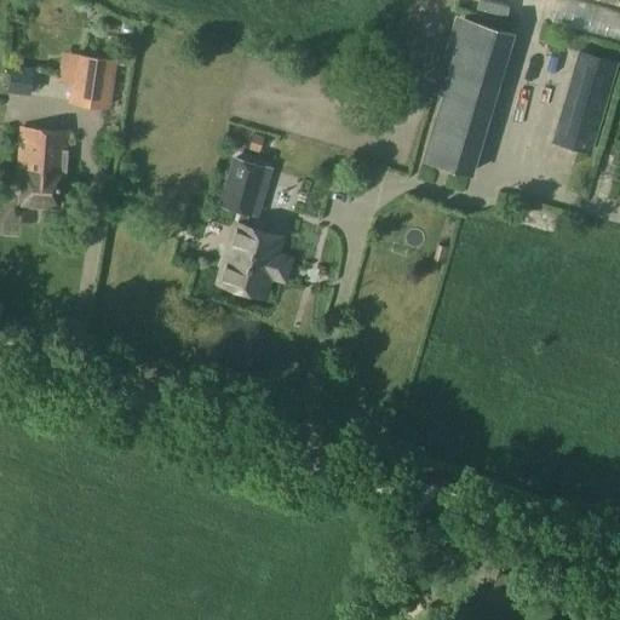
[(441,95),(422,159),(471,173),(514,32),(454,13),(431,92),(441,95)]
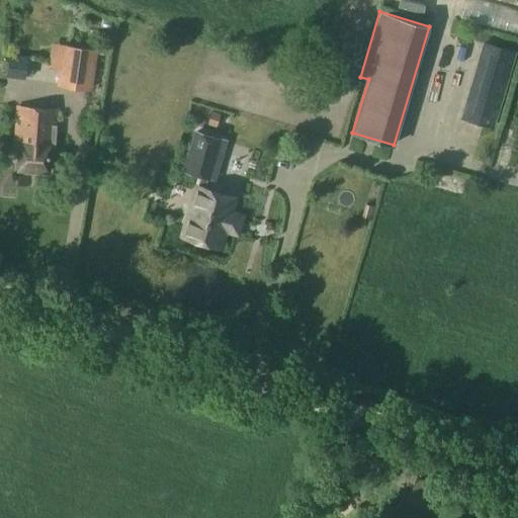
[(514,52),(484,42),(468,94),(499,102),(514,52)]
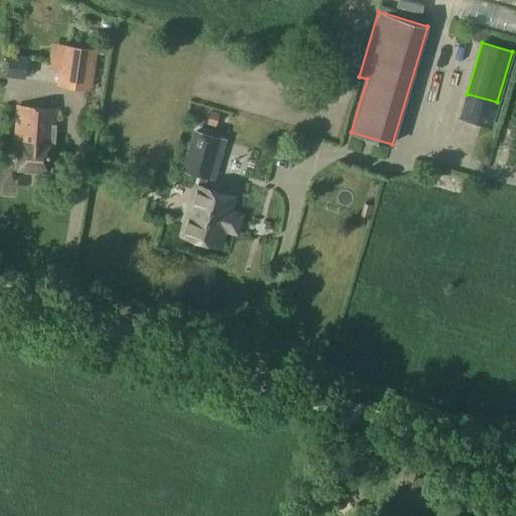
[(63,44),(58,84),(90,88),(95,49),(63,44)]
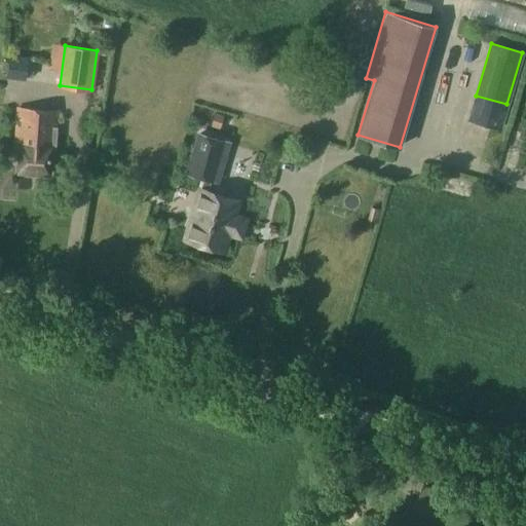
[(9,55),(7,77),(25,78),(27,58),(9,55)]
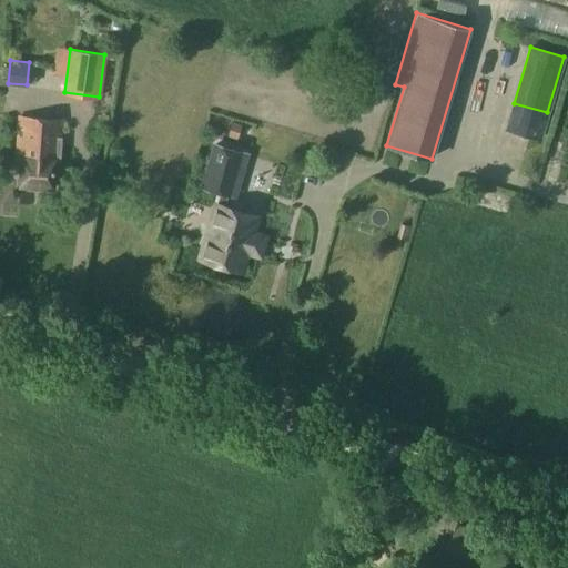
[(20,186),(53,189),(54,162),(61,162),(63,119),(19,118),(17,159),(22,159),(20,186)]
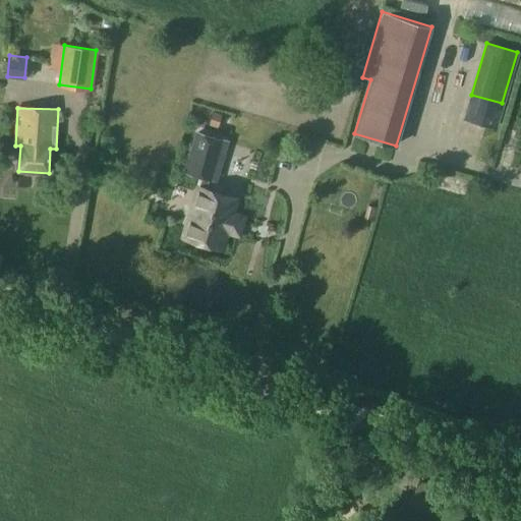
[(213,112),(209,125),(217,128),(221,115),(213,112)]
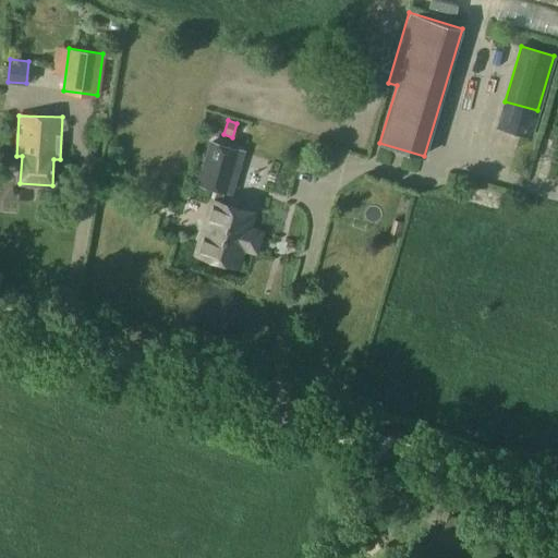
[(237,149),(211,142),(199,184),(217,190),(214,202),(213,202),(197,253),(238,265),(243,246),(249,249),(253,231),(247,230),(253,214),(220,204),(223,191),(225,192),(237,149)]
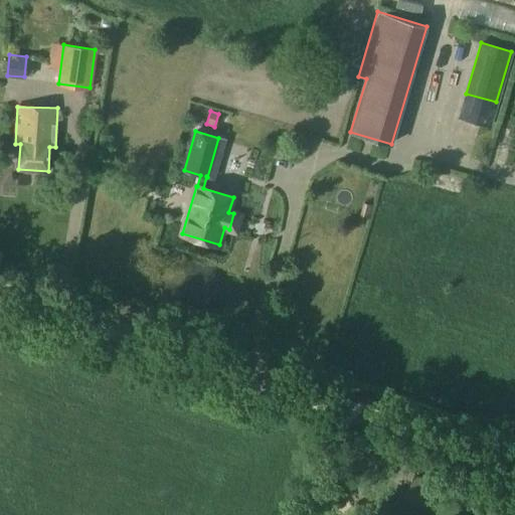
[(363,203),(359,215),(369,218),(372,205),(363,203)]
